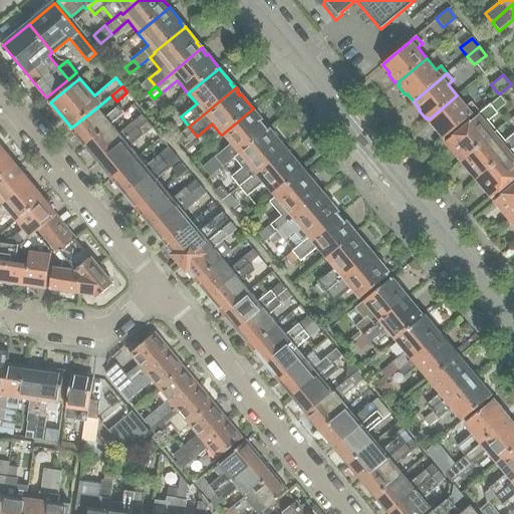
[(444,139),(452,132),(478,110),(471,102),(467,106),(457,95),(429,119),(430,121),(429,122),(436,131),(437,130),(444,139)]
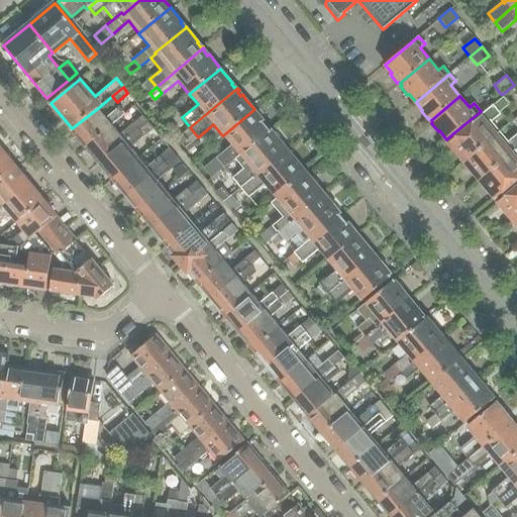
[(463,160),(464,161),(500,131),(492,122),(500,114),(499,113),(509,104),(503,97),(447,143),(448,143),(449,142),(455,149),(454,151),(461,160),(463,160)]
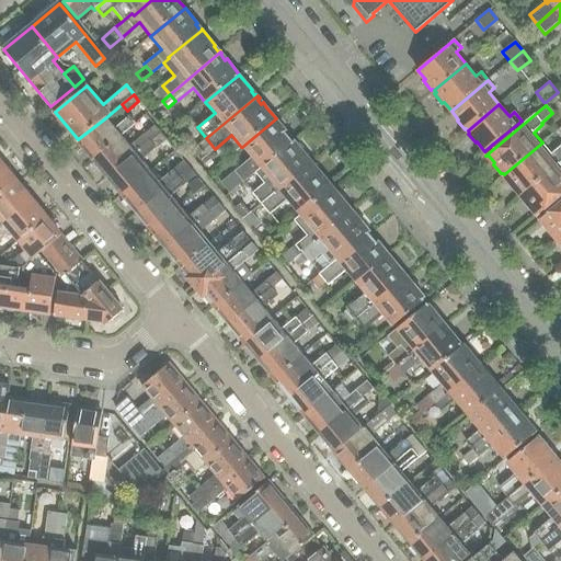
[(114,127),(106,117),(78,139),(80,142),(80,146),(84,151),(88,151),(92,157),(121,135),(135,124),(128,115),(114,127)]
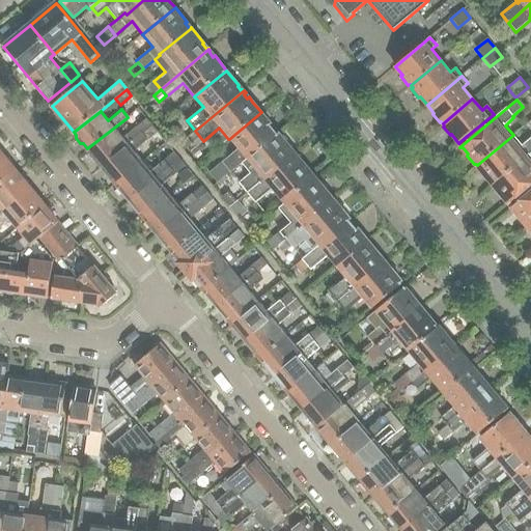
[(238,149),(221,162),(230,173),(242,164),(246,160),(245,158),(277,131),(275,132),(272,128),(273,127),(261,112),(229,139),(238,149)]
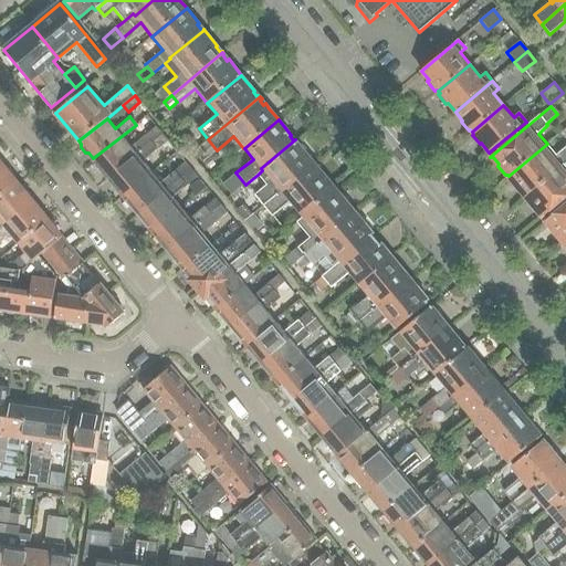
[(122,136),(93,158),(96,161),(96,165),(101,170),(104,170),(109,178),(163,135),(155,126),(130,146),(122,136)]
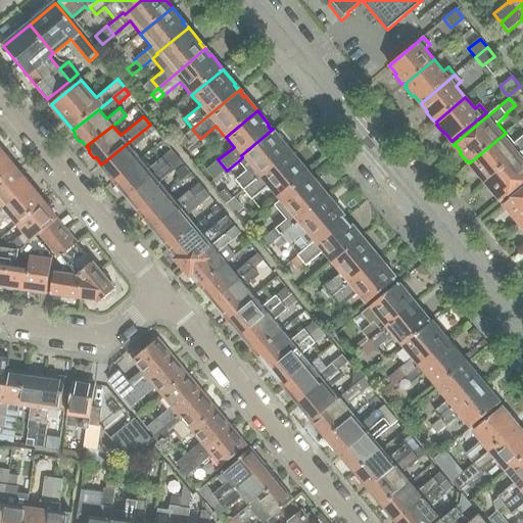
[(150,125),(101,164),(106,171),(105,173),(110,178),(112,179),(114,181),(140,159),(132,149),(155,131),(150,125)]
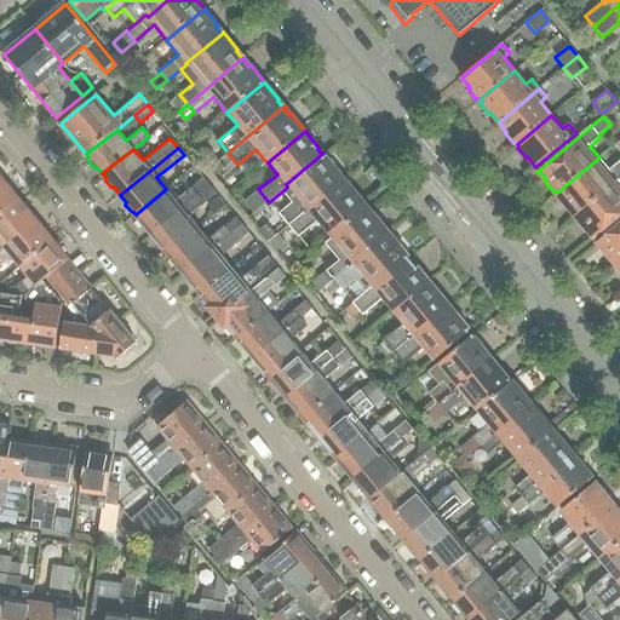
[(292,202),(279,213),(280,216),(288,225),(345,178),(343,177),(342,178),(338,173),(339,172),(323,153),(286,184),(287,187),(282,191),(292,202)]
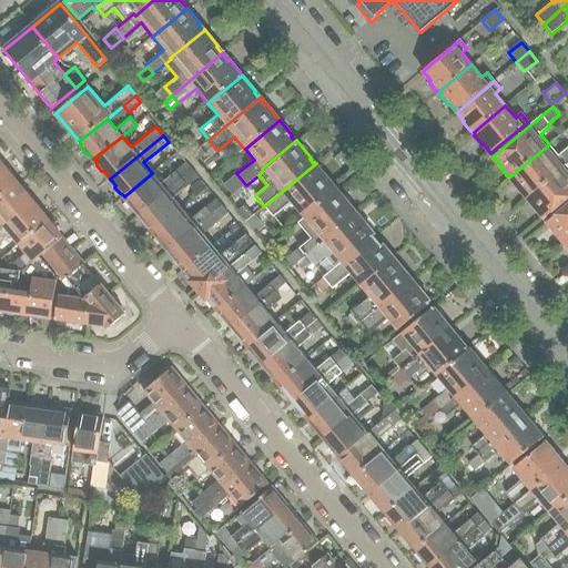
[(526,199),(528,196),(566,165),(567,163),(567,148),(567,146),(557,155),(549,144),(510,176),(513,179),(511,181),(518,190),(521,189),(527,196),(525,198),(526,199)]
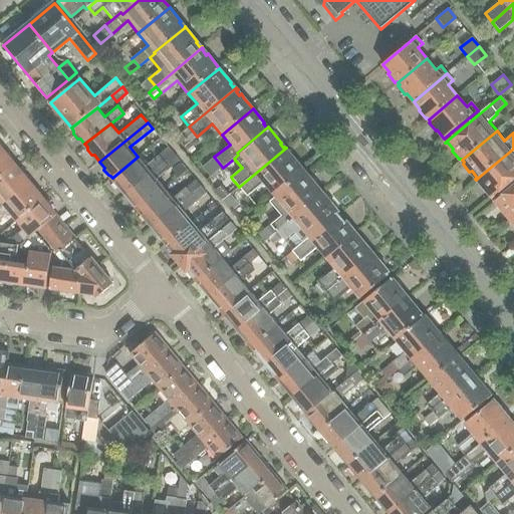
[(178,146),(186,140),(182,134),(173,141),(178,146)]
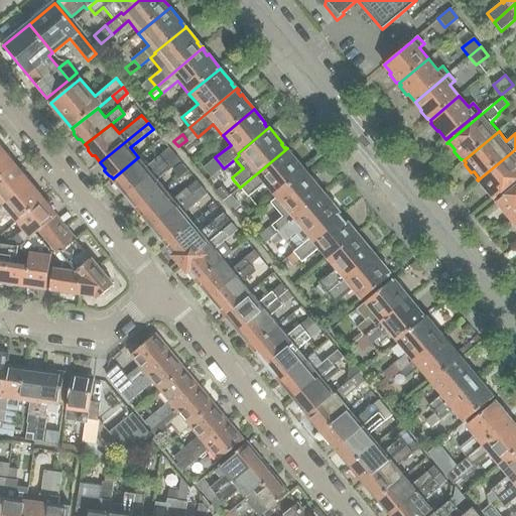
[(138,157),(113,178),(115,180),(114,183),(119,188),(121,188),(126,195),(174,155),(169,148),(146,166),(138,157)]
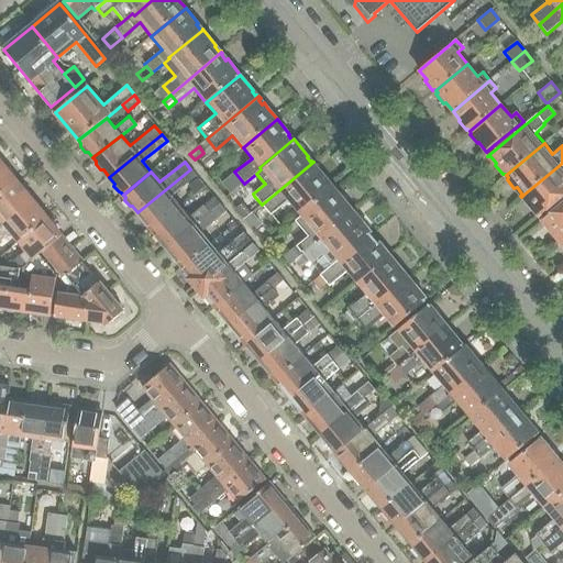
[(313,162),(262,205),(271,216),(287,201),(297,213),(315,199),(317,201),(318,202),(327,196),(335,188),(333,187),(332,185),(319,168),(317,170),(313,166),(315,164),(313,162)]
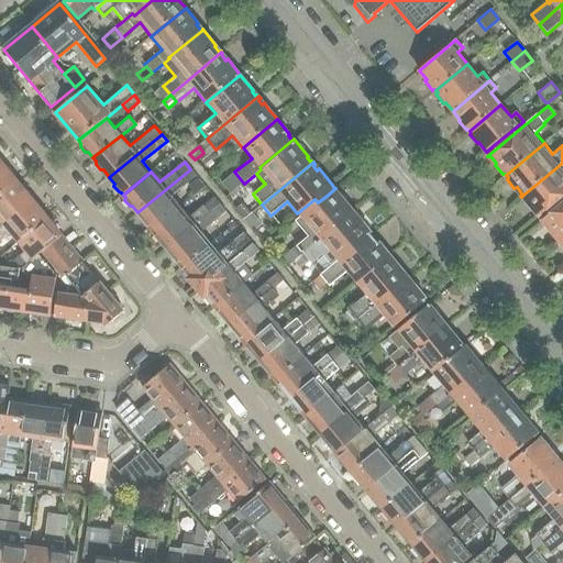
[(0,194),(15,181),(14,179),(13,179),(15,178),(4,165),(2,166),(0,163),(0,194)]
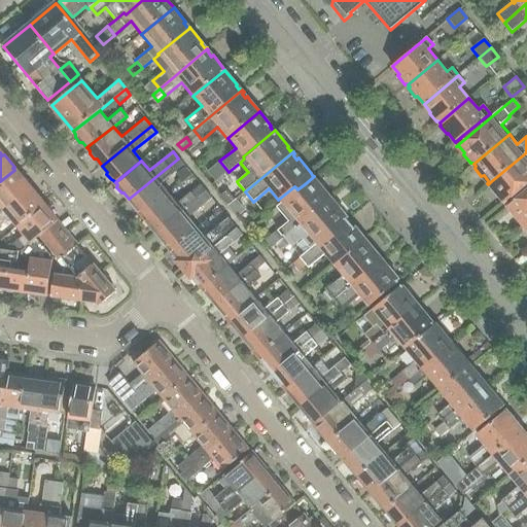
[(503,203),(512,197),(526,183),(526,155),(525,153),(490,182),(491,184),(490,186),(496,195),(499,194),(504,201),(503,203)]
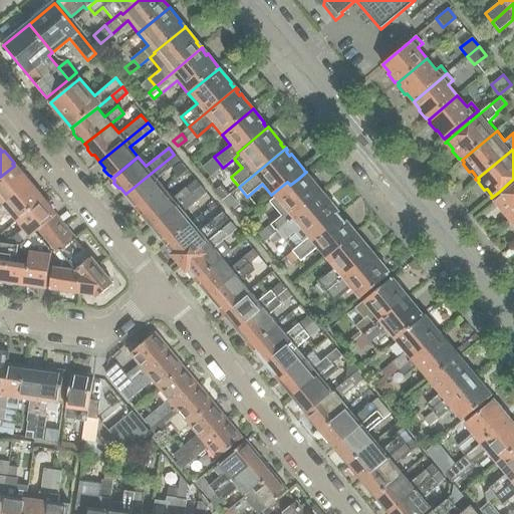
[(174,155),(125,194),(131,200),(131,203),(135,208),(138,208),(140,210),(165,189),(157,179),(179,161),(174,155)]
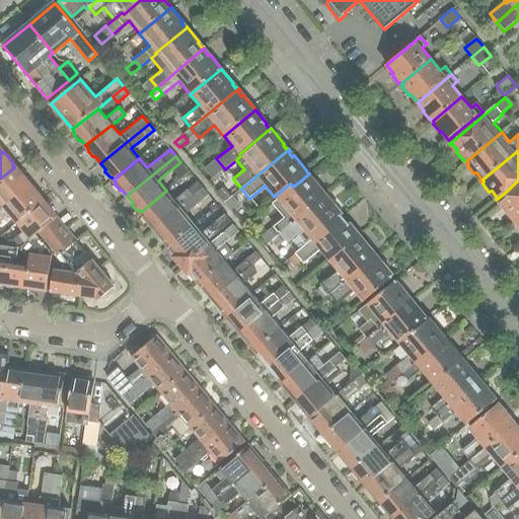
[(216,158),(204,169),(212,179),(225,169),(216,158)]
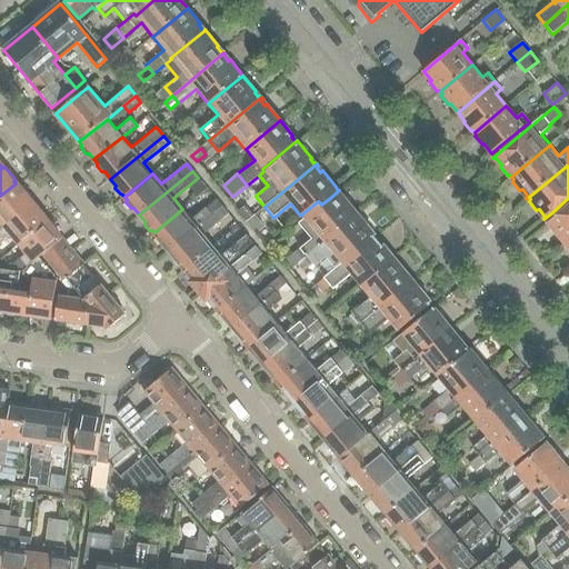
[(0,229),(32,203),(29,199),(30,198),(19,185),(18,186),(17,186),(16,183),(0,196),(0,229)]
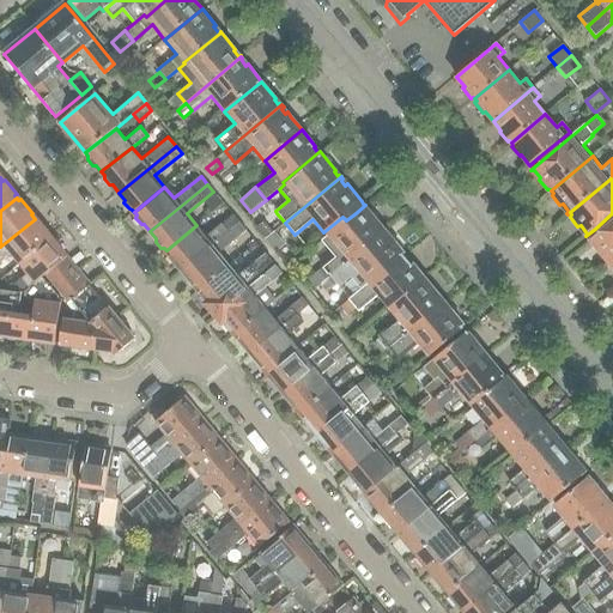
[(327,236),(321,241),(335,258),(322,268),(329,277),(386,230),(383,228),(382,229),(377,224),(380,223),(365,205),(356,213),(346,220),(345,219),(343,217),(323,232),(326,235),(327,236)]
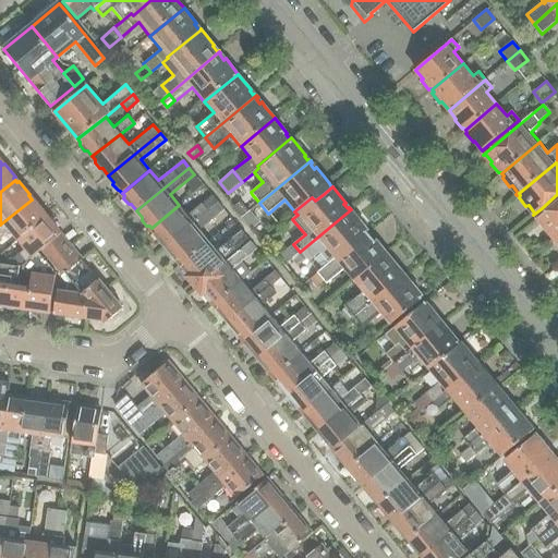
[(179,205),(152,228),(153,230),(153,233),(157,239),(160,240),(166,245),(217,203),(211,195),(186,215),(179,205)]
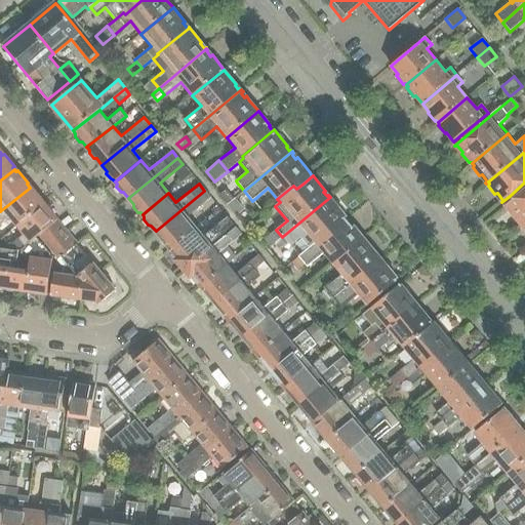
[(0,224),(8,217),(15,227),(44,202),(34,190),(33,191),(30,188),(0,211),(0,224)]
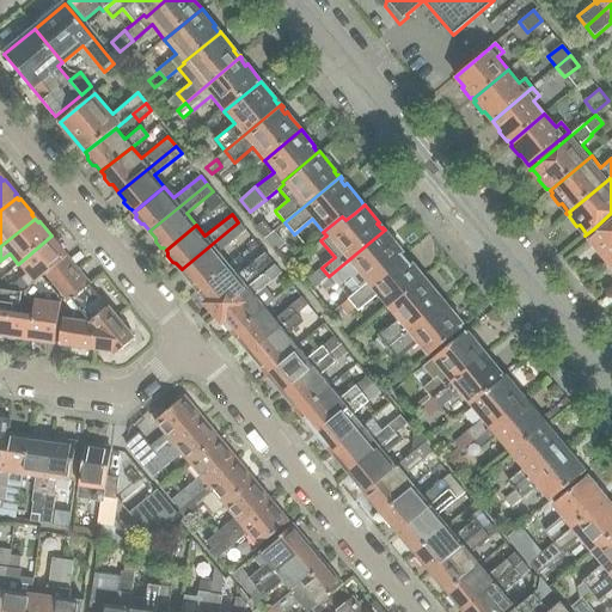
[(611,219),(588,239),(589,240),(591,239),(598,248),(597,250),(605,259),(607,259),(609,261),(611,257),(611,219)]
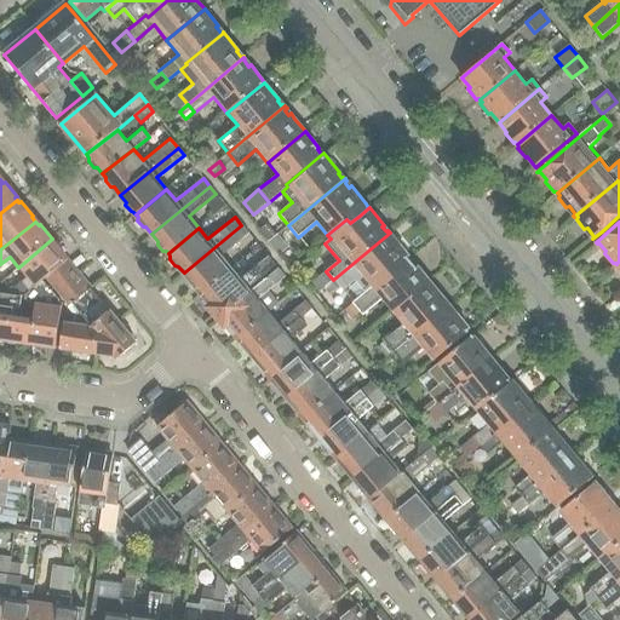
[(199,291),(201,293),(231,268),(220,256),(248,233),(241,225),(184,273),(190,281),(190,285),(195,291),(199,291)]
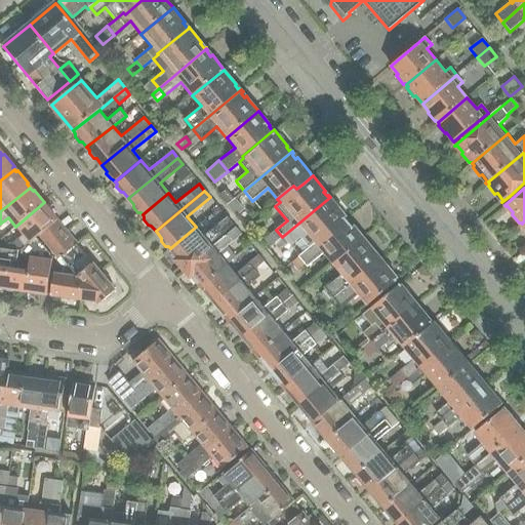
[(330,197),(282,237),(288,243),(290,246),(306,233),(314,243),(315,244),(347,217),(335,203),(333,204),(330,200),(331,199),(330,197)]
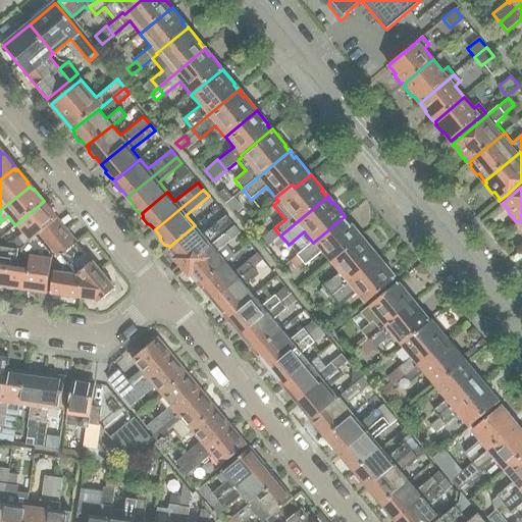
[(54,213),(44,201),(15,225),(22,232),(9,243),(14,249),(19,250),(37,236),(38,235),(49,225),(56,219),(53,215),(54,213)]
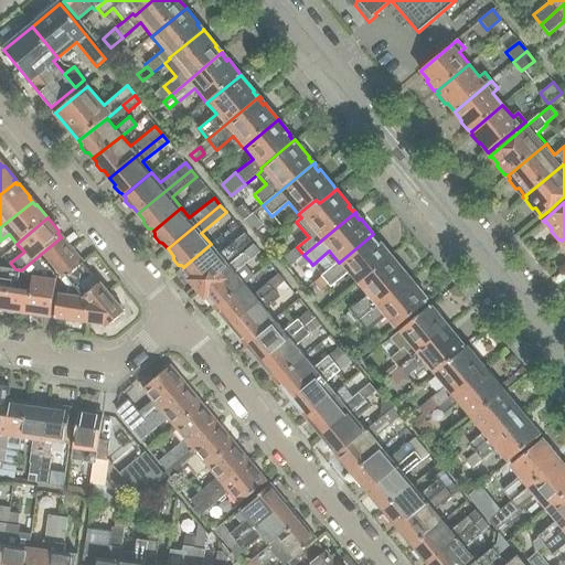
[(198,288),(199,290),(228,266),(227,264),(225,262),(251,241),(243,233),(219,254),(211,244),(183,267),(184,268),(184,272),(196,286),(198,288)]
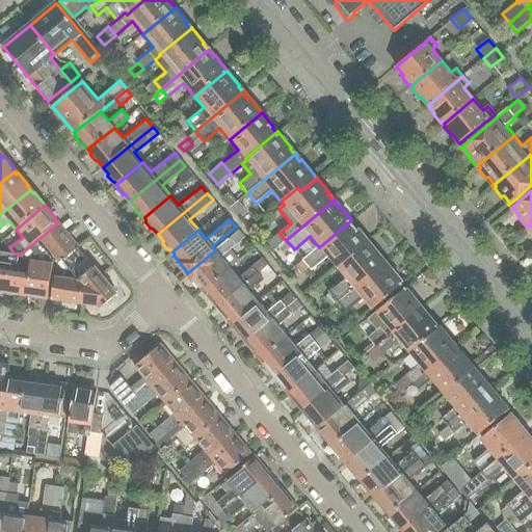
[(318,246),(302,260),(311,270),(327,257),(336,268),(369,241),(356,227),(355,228),(351,223),(353,222),(351,220),(319,247),(318,246)]
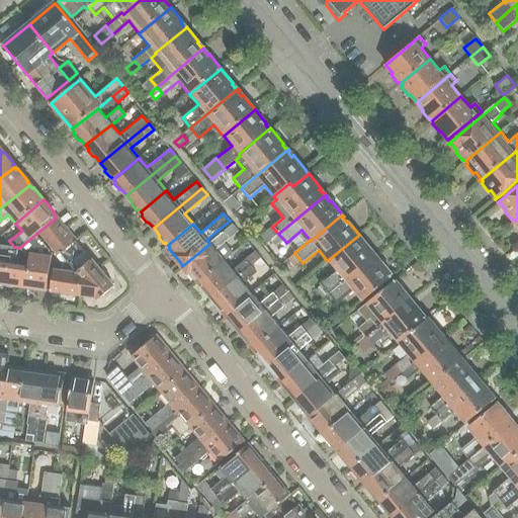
[(56,218),(49,224),(37,233),(48,244),(66,229),(56,218)]
